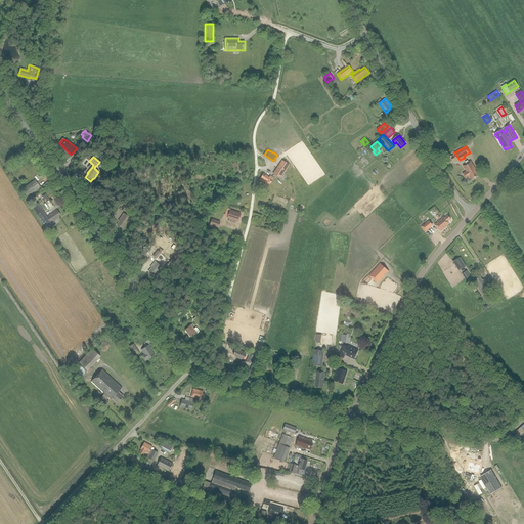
[(289,165),(282,161),(274,174),(279,178),(289,165)]
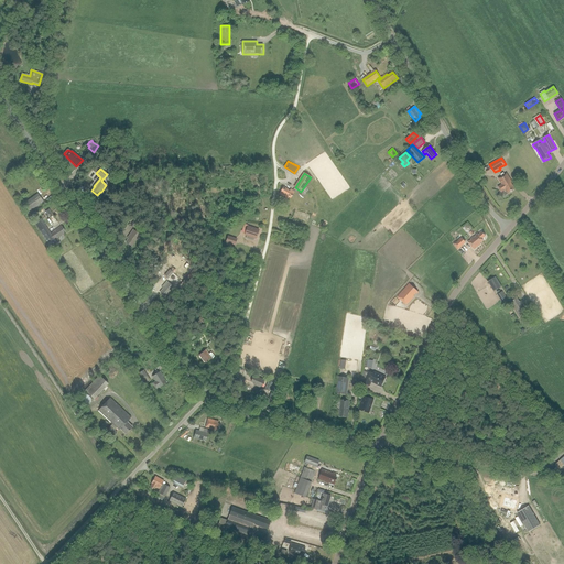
[(512,183),(507,174),(499,179),(502,185),(498,187),(501,192),(506,190),(508,194),(514,190),(511,183),(512,183)]
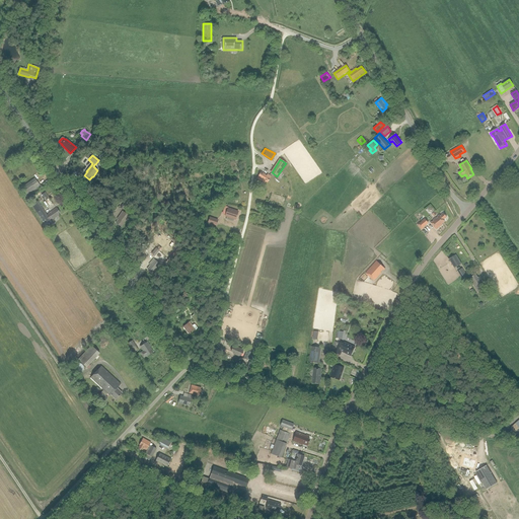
[(268,182),(272,176),(268,173),(267,175),(262,172),(256,178),(263,182),(262,182),(265,183),(266,181),(268,182)]
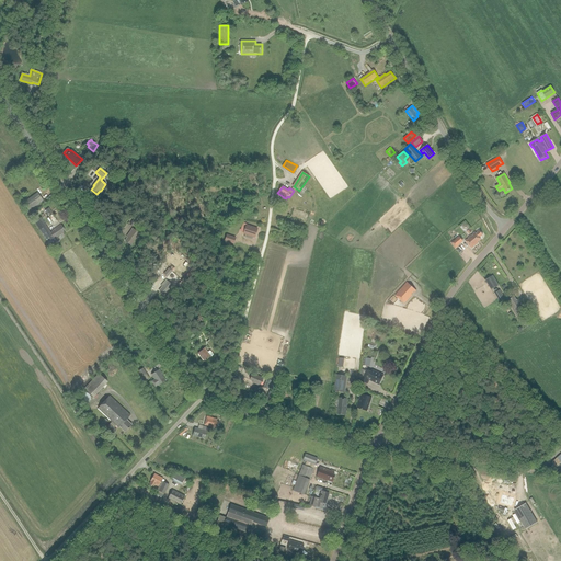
[(29,210),(43,201),(37,193),(23,203),(29,210)]
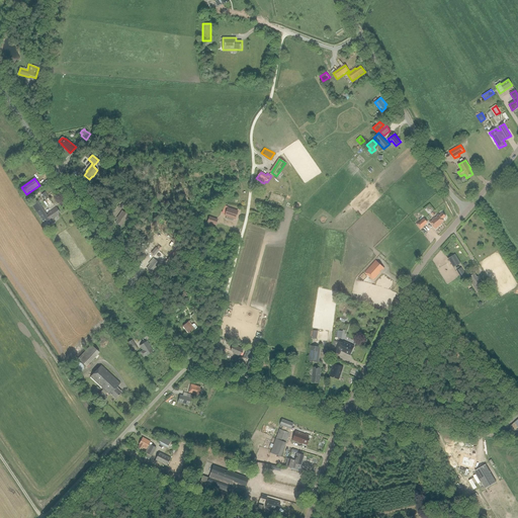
[(57,229),(51,220),(47,213),(37,200),(31,204),(45,225),(45,224),(51,234),(57,229)]
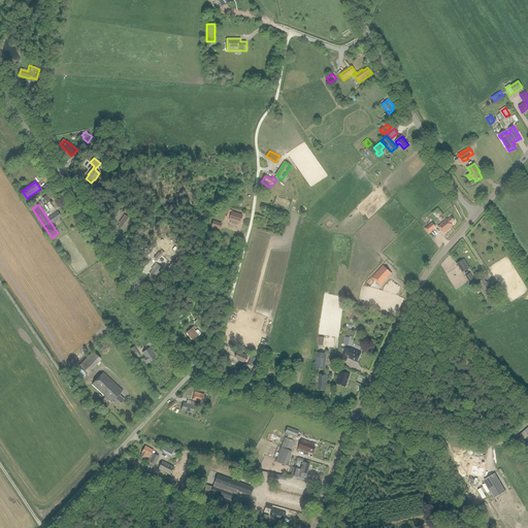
[(61,217),(58,211),(48,217),(53,224),(60,219),(59,218),(61,217)]
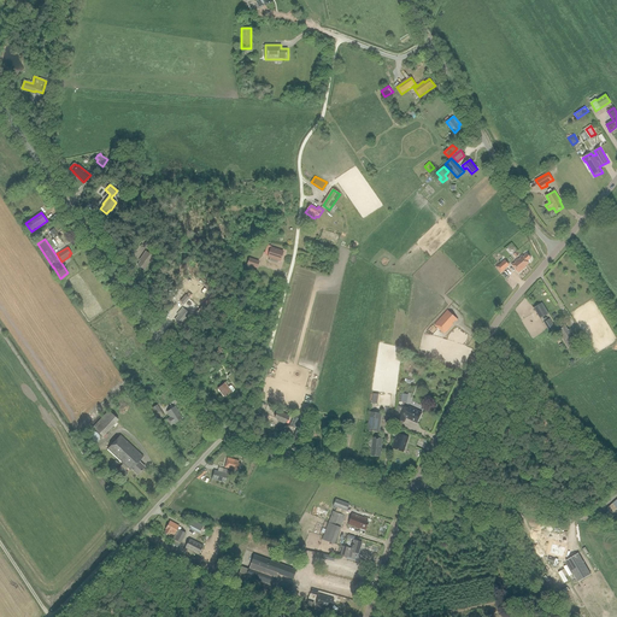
[(270,247),(268,256),(268,257),(280,260),(283,252),(270,247)]
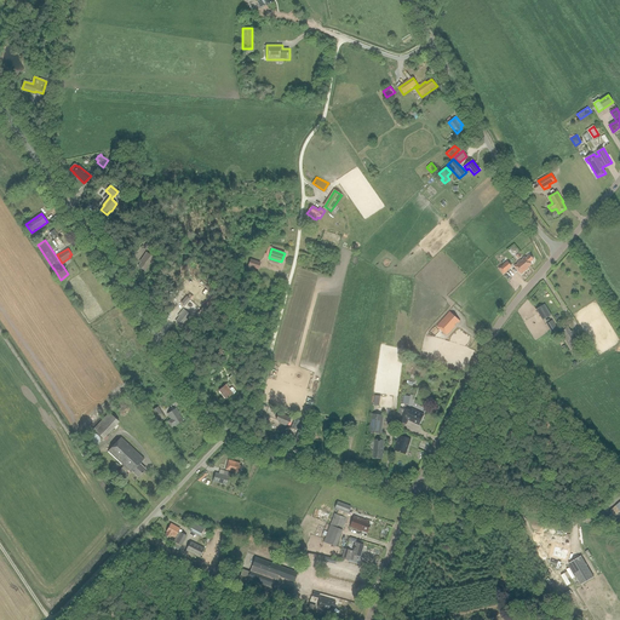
[(144,271),(154,258),(147,253),(139,262),(141,263),(138,267),(144,271)]
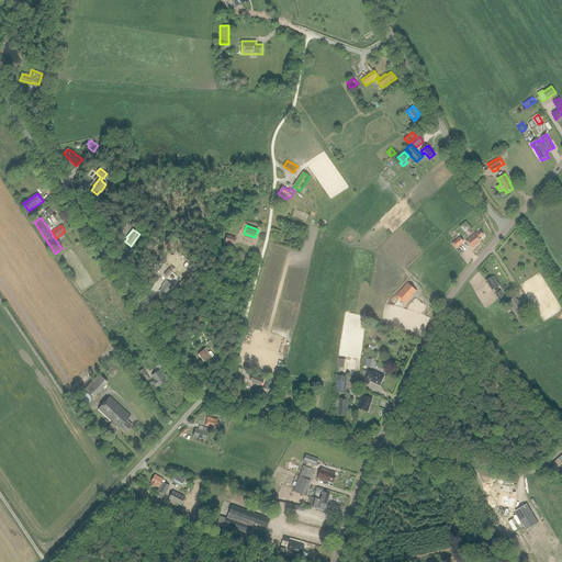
[(480,238),(484,235),(480,231),(476,233),(465,240),(472,249),(480,243),(479,243),(482,239),(480,238)]
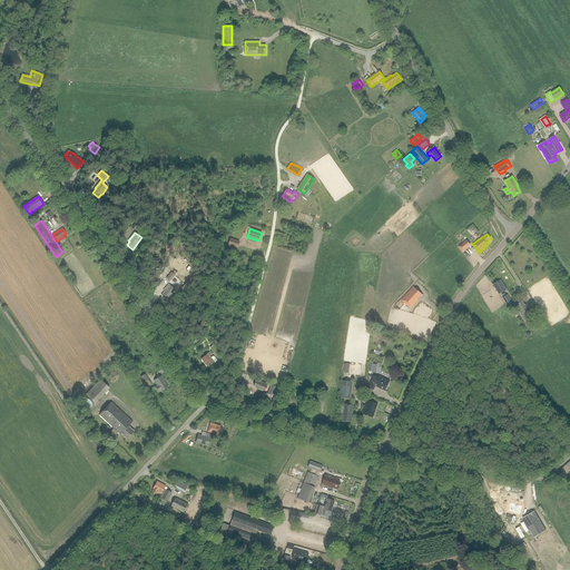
[(470,245),(467,239),(462,243),(463,244),(459,247),(463,253),(468,249),(467,248),(470,245)]
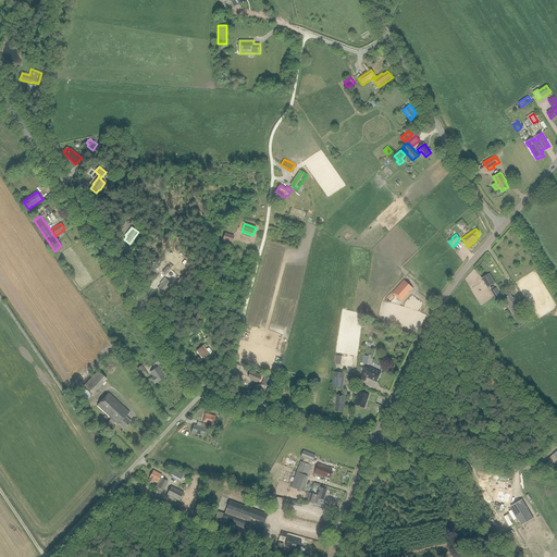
[(171,269),(172,267),(169,263),(168,265),(162,272),(166,275),(171,269)]
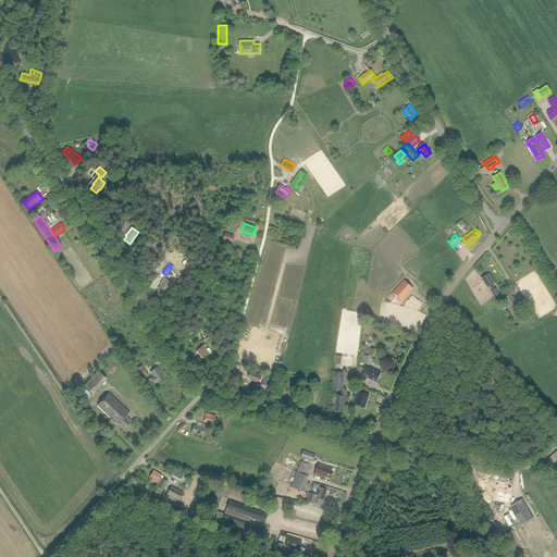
[(490,287),(494,284),(489,274),(483,277),(490,287)]
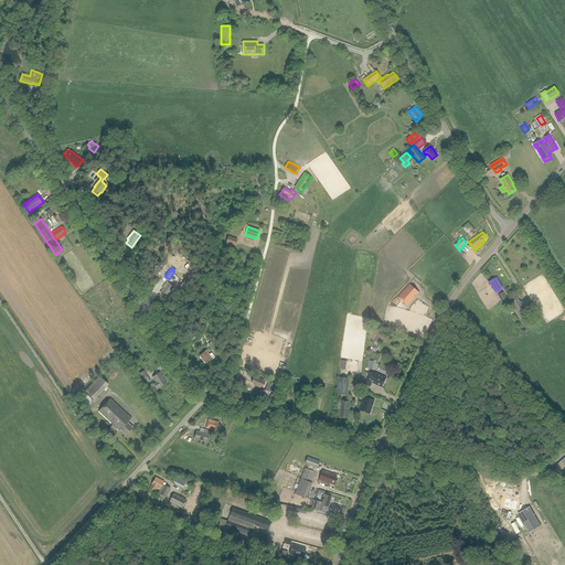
[(166,298),(173,288),(167,281),(163,287),(164,288),(160,294),(166,298)]
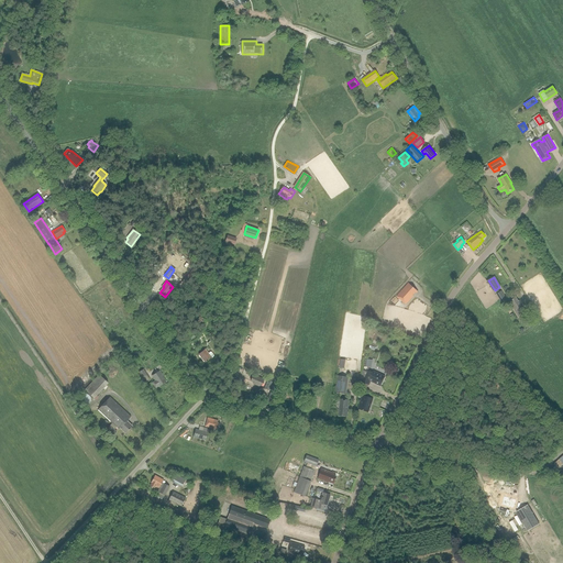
[(406,306),(414,296),(414,295),(417,290),(409,284),(398,296),(397,298),(399,300),(400,299),(401,301),(406,306)]
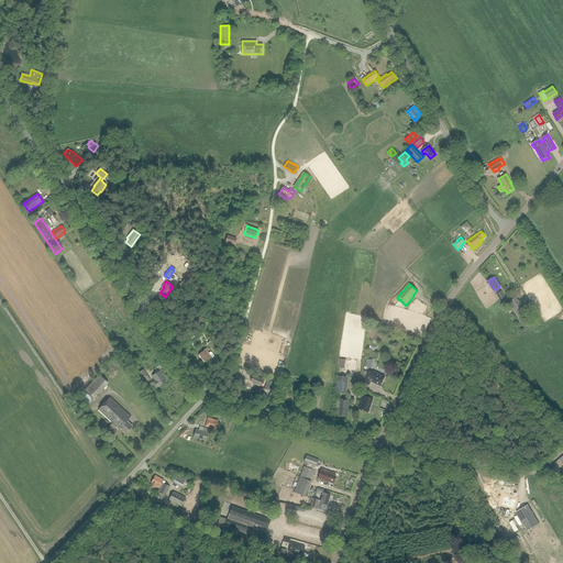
[(503,304),(508,300),(501,291),(497,295),(503,304)]
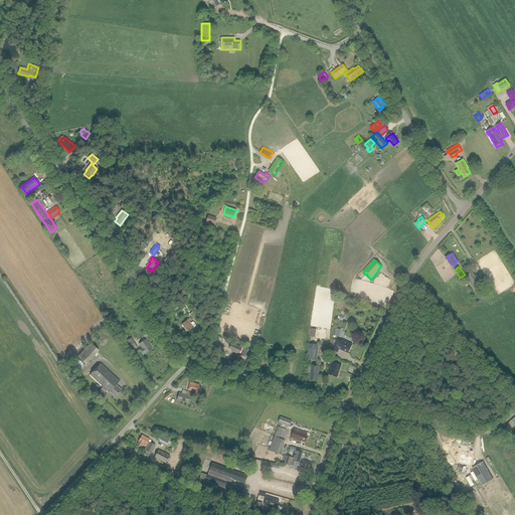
[(475,277),(472,273),(468,276),(470,280),(469,281),(475,291),(476,290),(477,291),(479,291),(481,290),(482,288),(481,287),(483,286),(477,276),(475,277)]
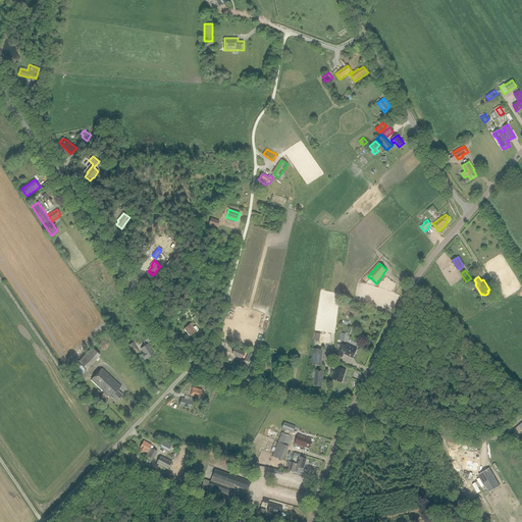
[(202,321),(198,317),(197,315),(193,318),(197,325),(202,321)]
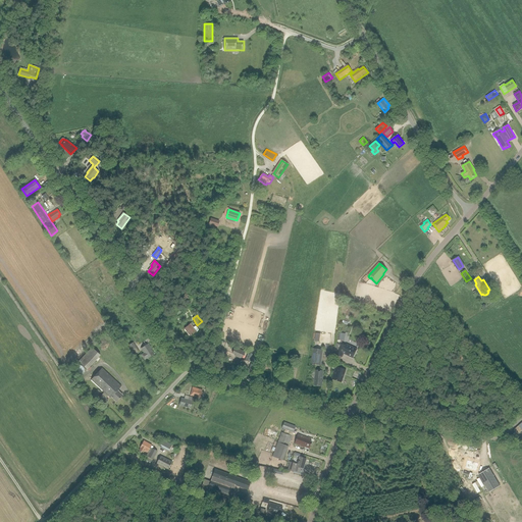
[(196,332),(199,330),(196,326),(193,327),(190,324),(185,329),(190,335),(196,331),(196,332)]
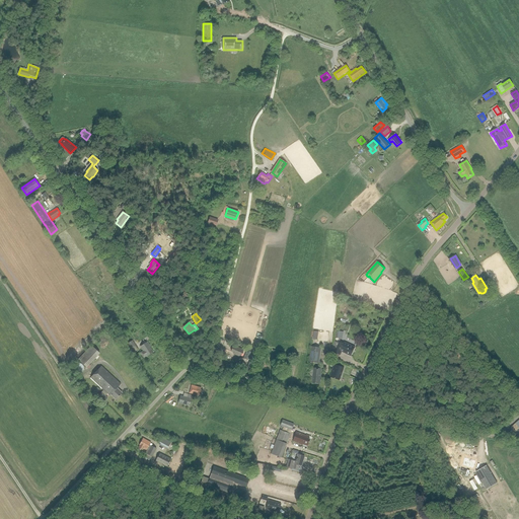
[(128,338),(126,335),(124,336),(125,339),(122,341),(131,354),(138,349),(132,341),(129,343),(126,339),(128,338)]
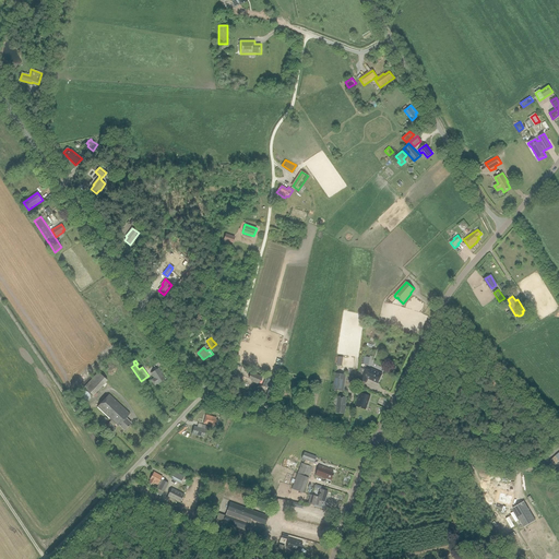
[(158,384),(165,379),(162,373),(158,368),(151,373),(154,378),(151,380),(155,385),(158,383),(158,384)]
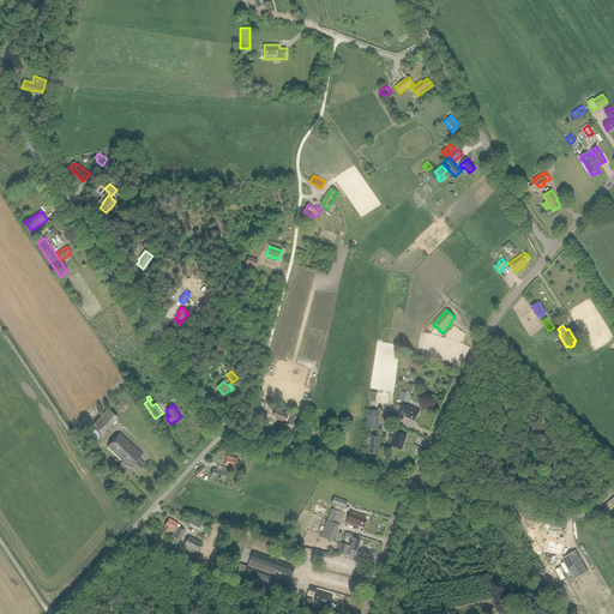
[(401,405),(396,415),(396,417),(402,420),(403,420),(404,416),(415,421),(420,410),(408,405),(407,408),(402,404),(401,405)]
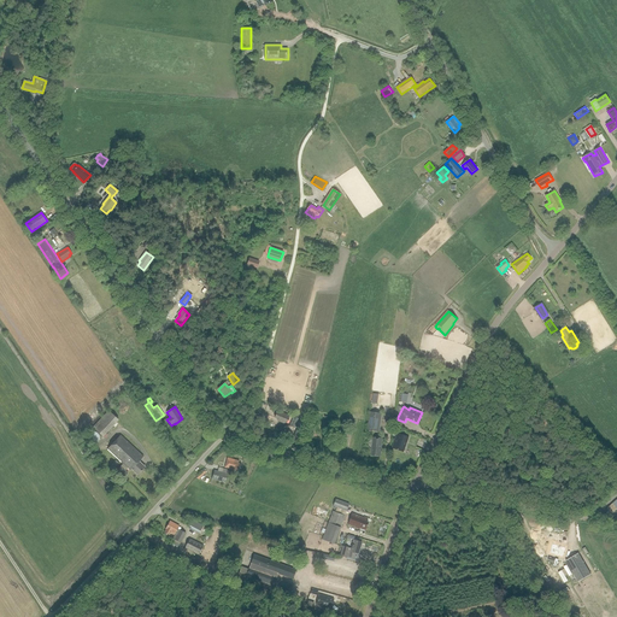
[(103,436),(118,419),(109,411),(93,428),(103,436)]
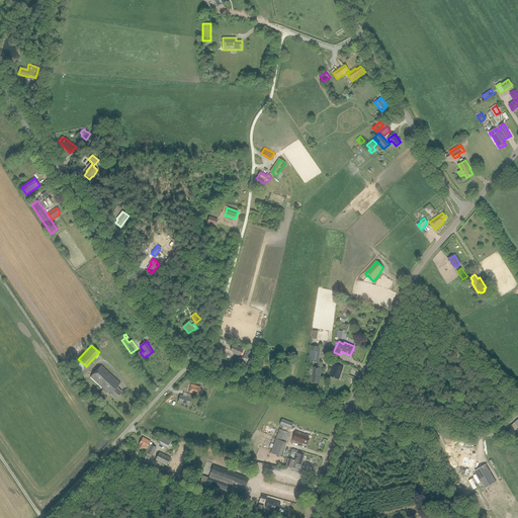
[(236,348),(233,346),(231,351),(234,352),(233,353),(240,356),(243,349),(237,346),(236,348)]
